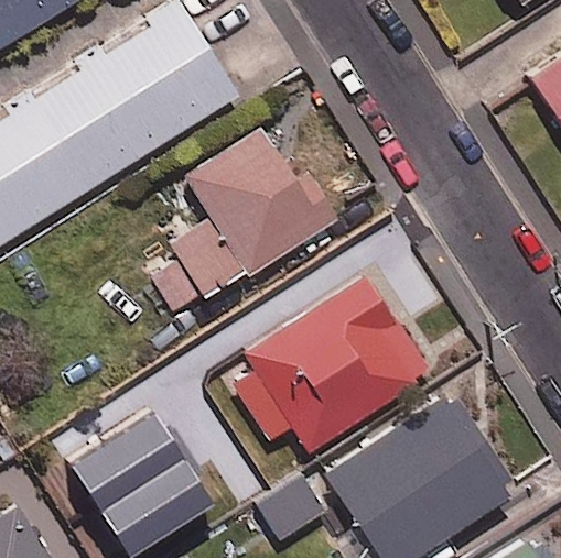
[(0,0),(0,51),(79,0),(0,0)]
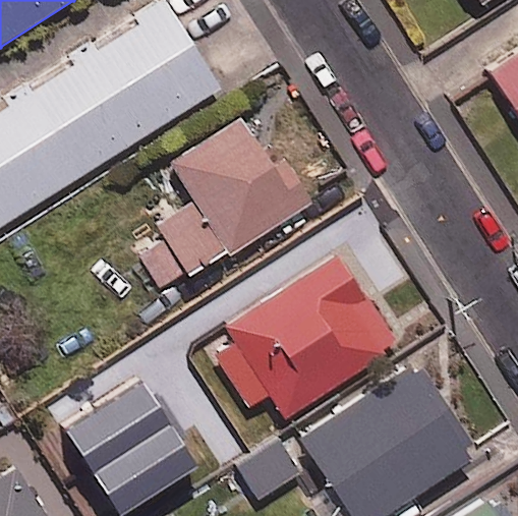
[(0,226),(221,89),(169,5),(0,110),(0,226)]
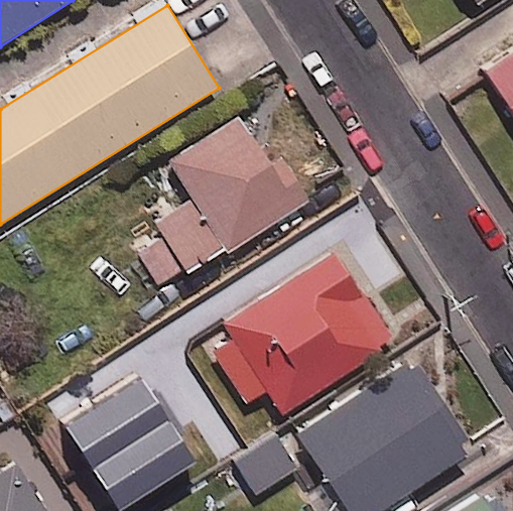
[(512,52),(487,71),(512,110),(512,52)]
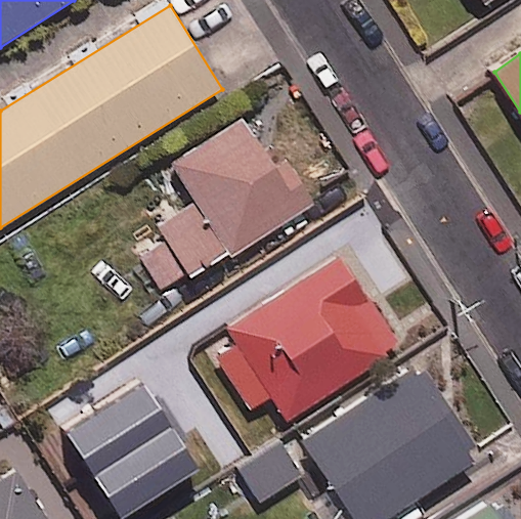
[(267,156),(245,119),(172,162),(197,203),(124,247),(156,299),(313,204),(279,147),(267,156)]
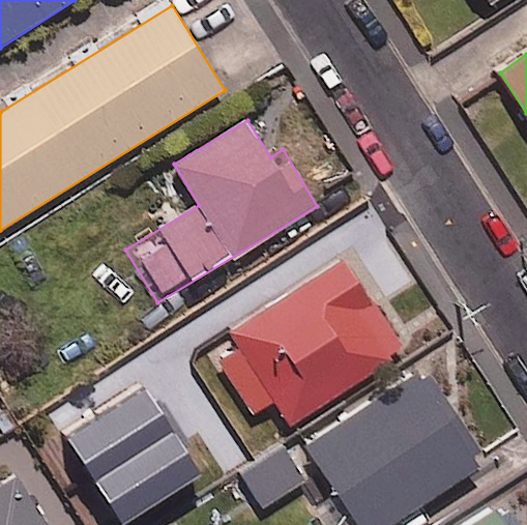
[(265,405),(274,399),(291,425),(403,352),(344,259),(238,327),(250,345),(221,363),(253,413),(265,405)]
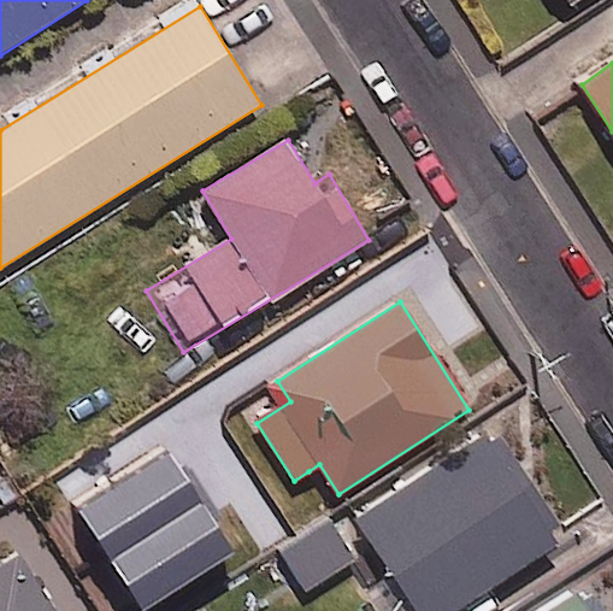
[(461,610),(566,539),(488,427),(354,520),(418,610),(461,610)]
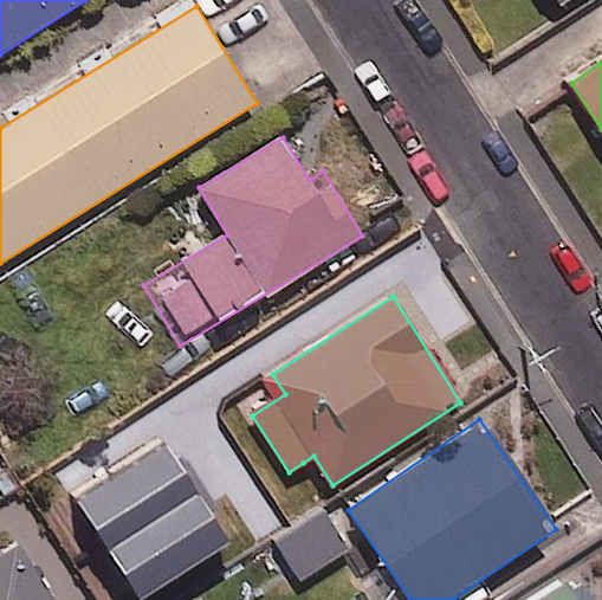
[(273,540),(323,508),(329,504),(303,463),(289,472),(230,510),(256,550),(273,540)]
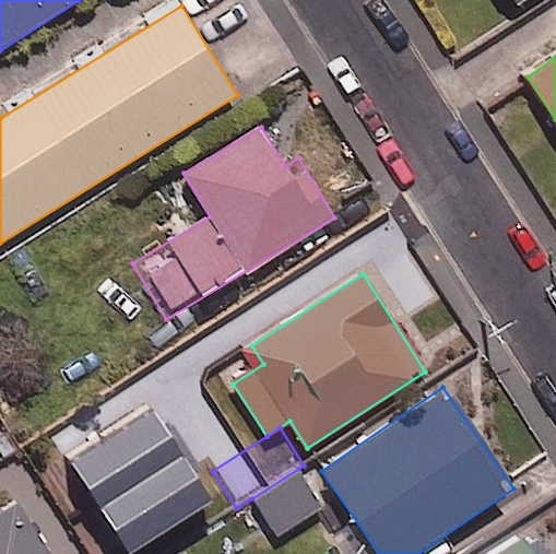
[(326,510),(298,469),(252,498),(280,541),(326,510)]
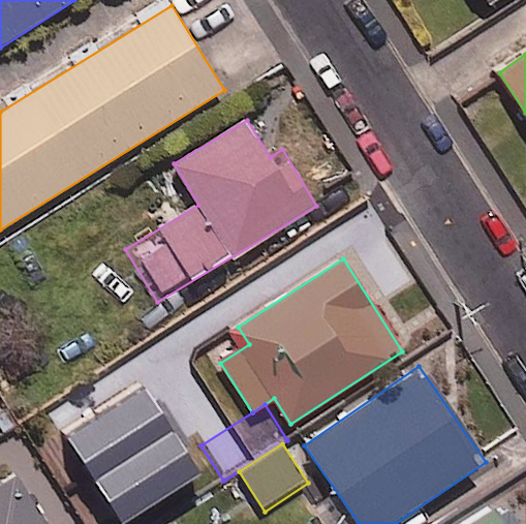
[(48,523),(20,482),(0,494),(0,523),(48,523)]
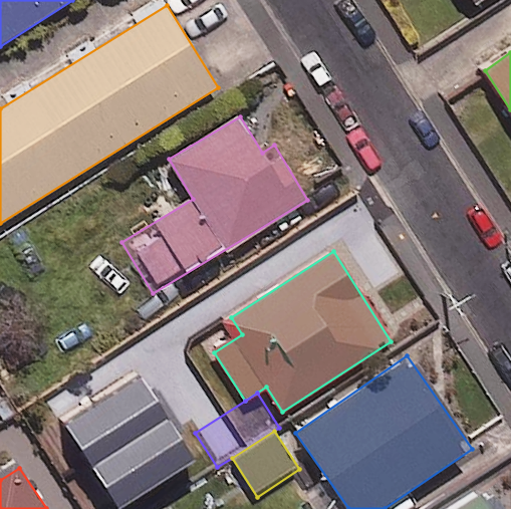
[(489,508),(481,494),(457,508),(489,508)]
